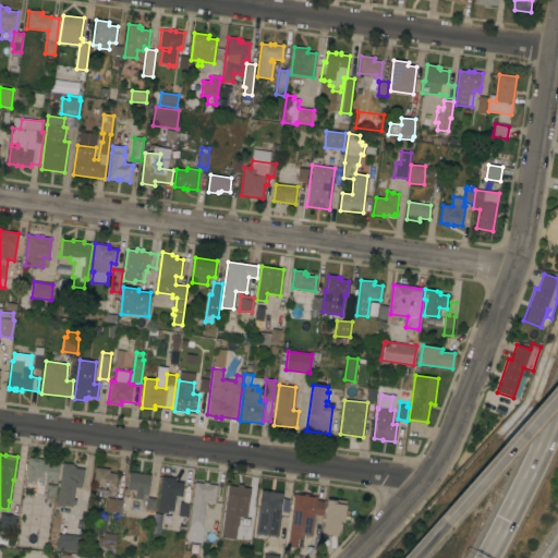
[(59,462),(57,481),(48,480),(47,484),(56,486),(53,504),(45,501),(47,486),(43,485),(41,492),(25,489),(27,477),(25,477),(28,458),(59,462)]
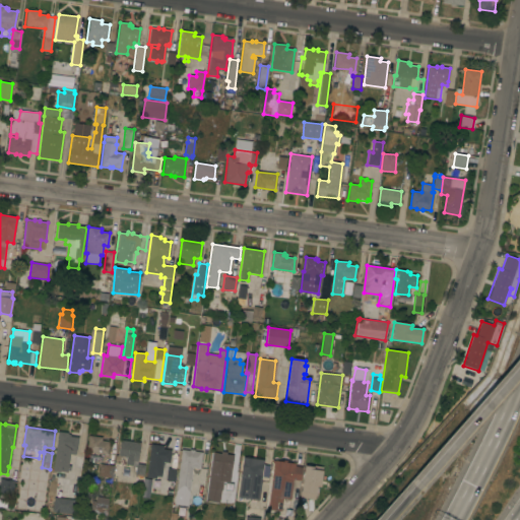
[(58,432),(68,433),(68,434),(70,435),(70,437),(78,438),(76,450),(75,455),(70,454),(68,466),(70,466),(69,471),(67,470),(67,472),(60,471),(60,472),(52,471),(58,432)]
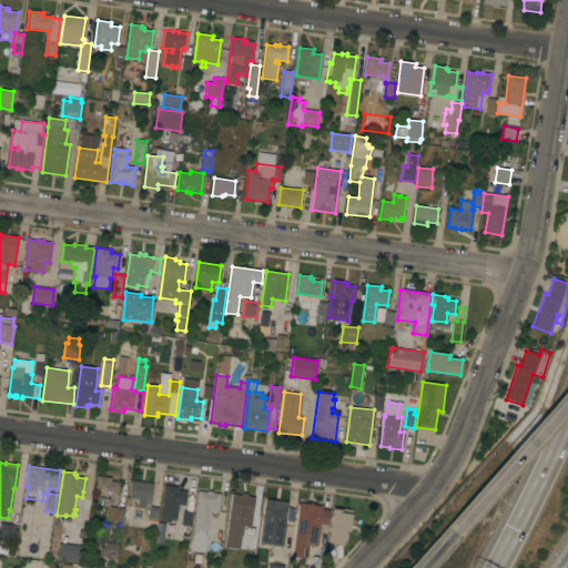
[(97,476),(111,478),(111,482),(119,483),(118,498),(112,497),(113,496),(94,494),(97,476)]
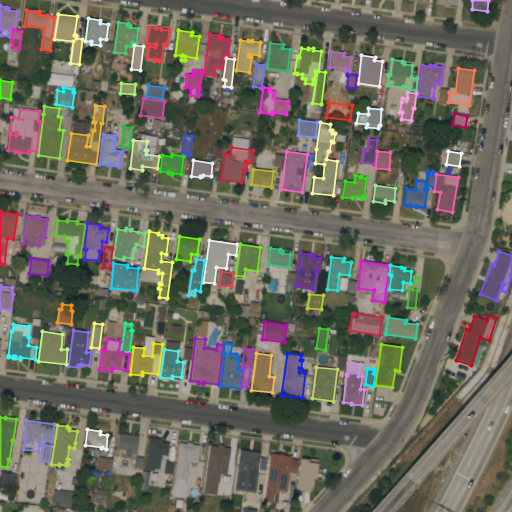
[(138,436),(135,454),(131,454),(130,458),(124,457),(125,450),(116,449),(118,433),(138,436)]
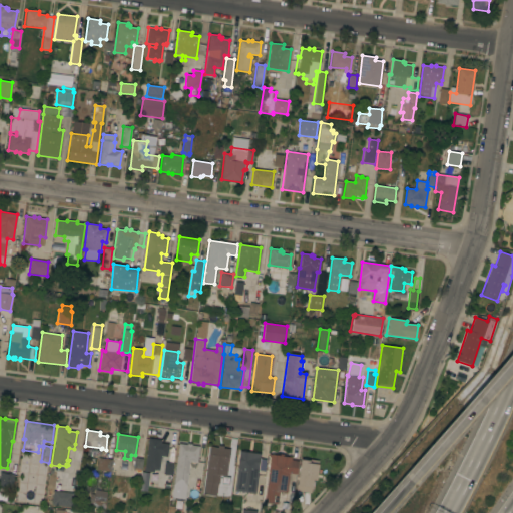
[(144,471),(148,438),(161,440),(160,443),(168,444),(166,457),(160,456),(158,471),(154,470),(153,473),(152,473),(153,472),(144,471)]
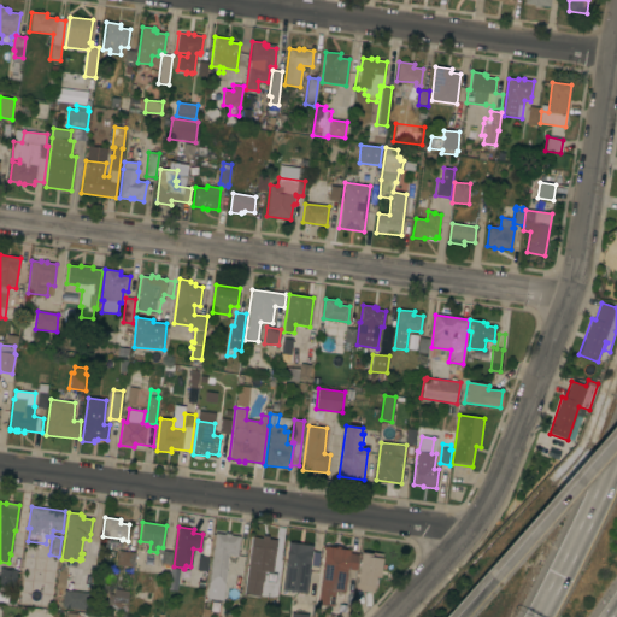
[(215,534),(224,535),(224,533),(230,534),(230,535),(240,536),(236,559),(231,558),(228,586),(240,587),(238,603),(206,598),(215,534)]
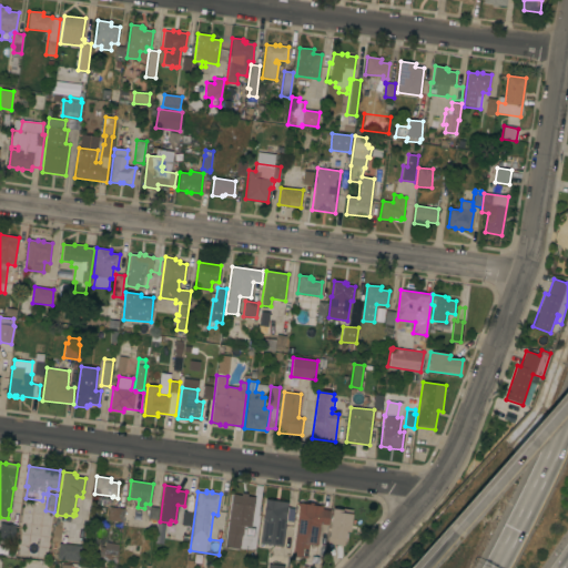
[(232,494),(241,496),(241,493),(247,494),(246,496),(255,497),(251,527),(244,526),(242,536),(240,549),(225,547),(232,494)]
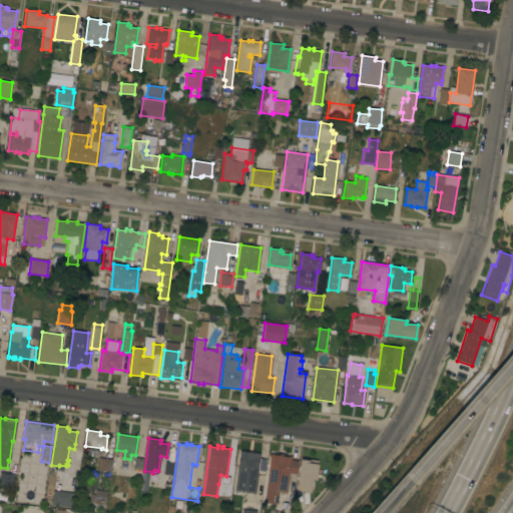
[(239,451),(260,454),(260,457),(261,457),(255,494),(234,491),(239,451)]
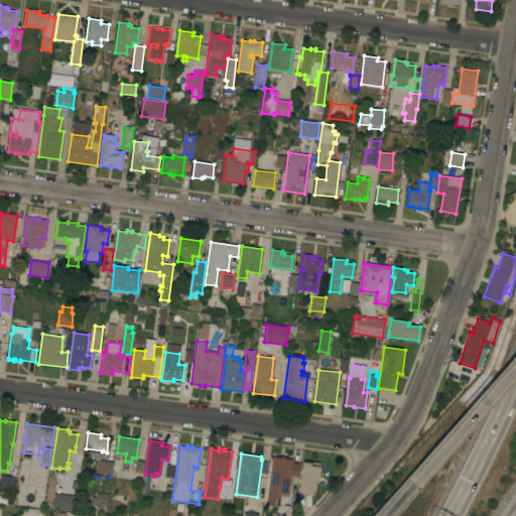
[(271,460),(270,460),(270,457),(279,458),(279,457),(285,458),(285,459),(293,460),(292,463),(299,464),(298,477),(290,476),(288,496),(280,495),(279,507),(265,505),(271,460)]
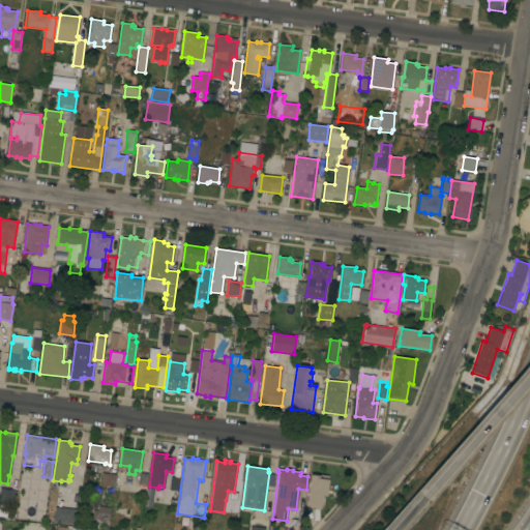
[(101,473),(115,475),(114,488),(100,486),(101,473)]
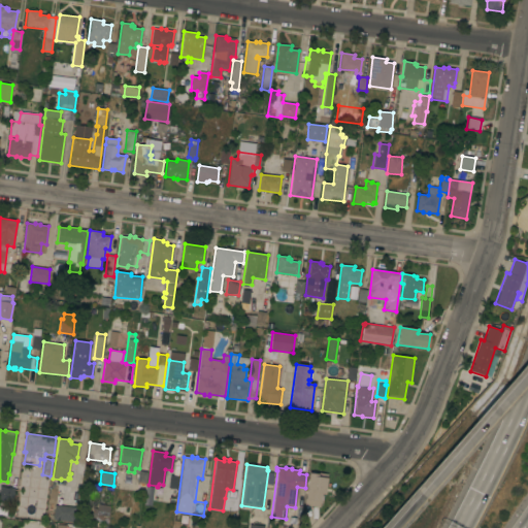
[(139,471),(146,472),(145,485),(137,484),(139,471)]
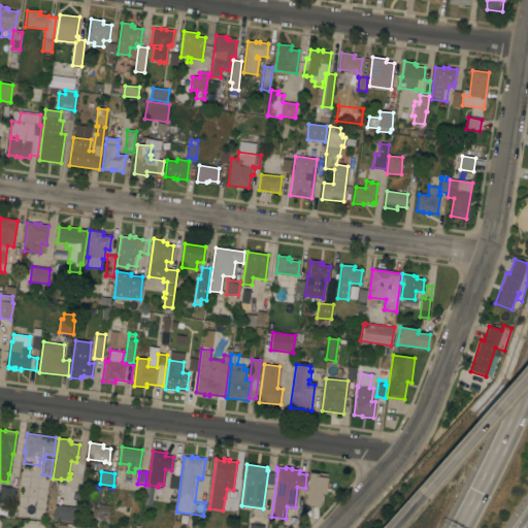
[(319,474),(319,476),(327,477),(325,495),(322,494),(320,507),(305,505),(309,473),(319,474)]
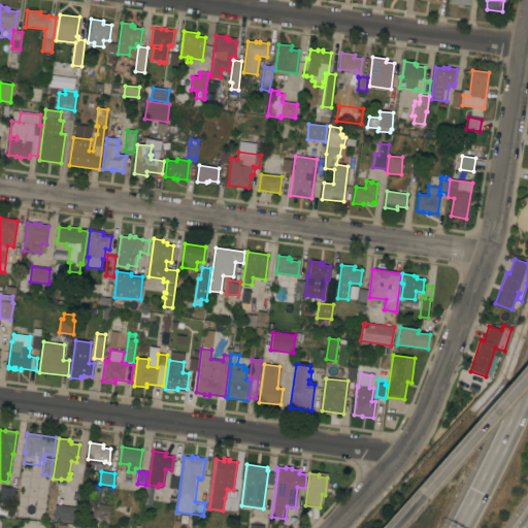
[(170,475),(178,476),(177,489),(168,488),(170,475)]
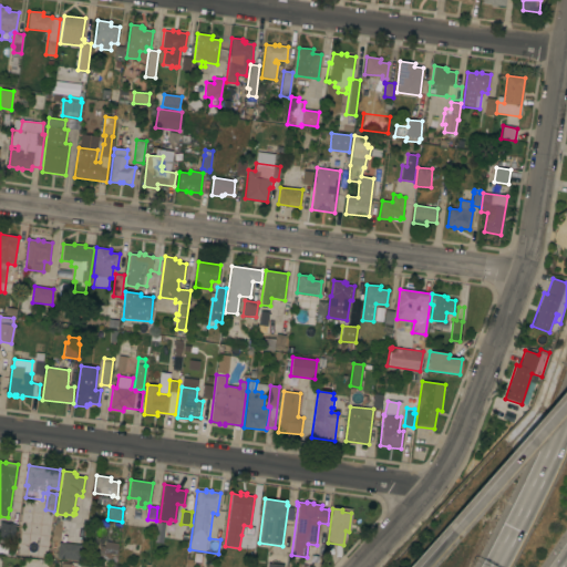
[(0,523),(16,524),(13,540),(6,539),(4,544),(0,543),(0,523)]
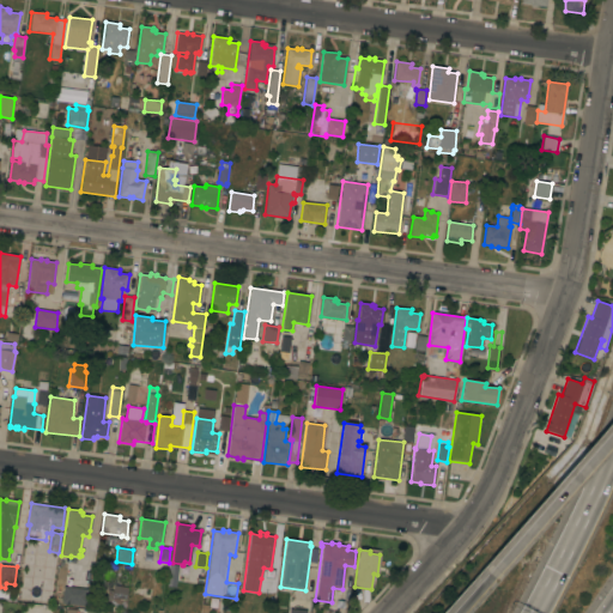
[(110,601),(107,601),(108,590),(113,590),(114,586),(127,588),(125,608),(110,606),(110,601)]
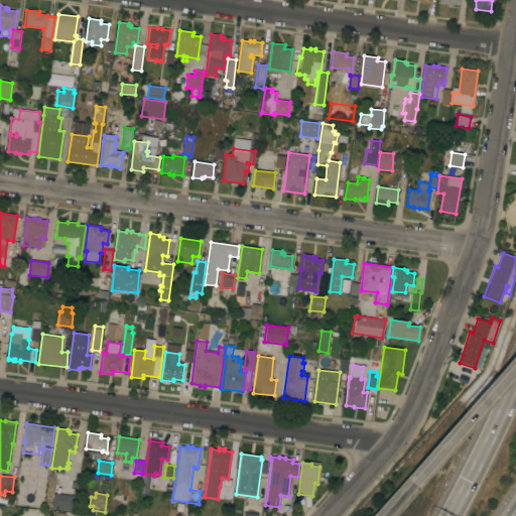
[(54,494),(75,496),(73,509),(52,507),(54,494)]
